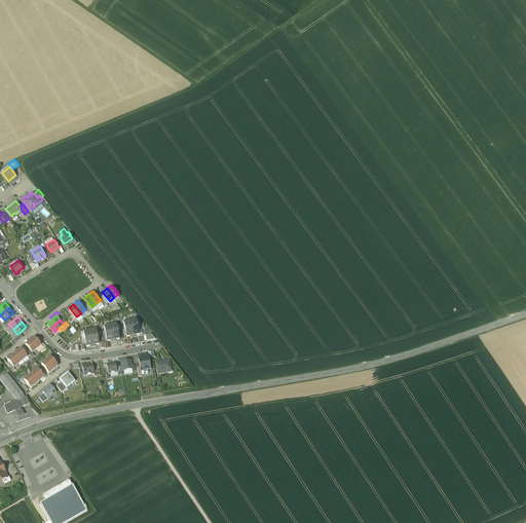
[(132,326),(124,327),(126,334),(129,334),(130,335),(133,334),(132,326)]
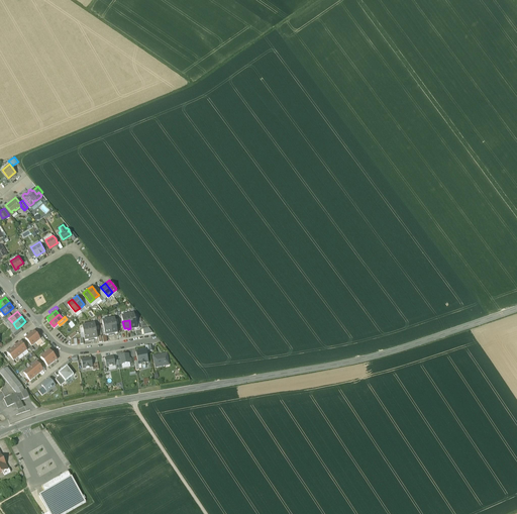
[(20,326),(17,328),(16,328),(14,330),(13,331),(15,334),(22,328),(20,326)]
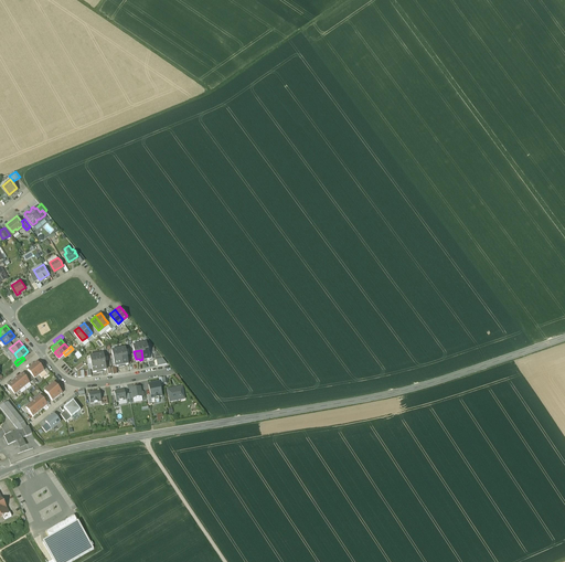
[(41,363),(36,359),(32,363),(39,372),(44,368),(41,363)]
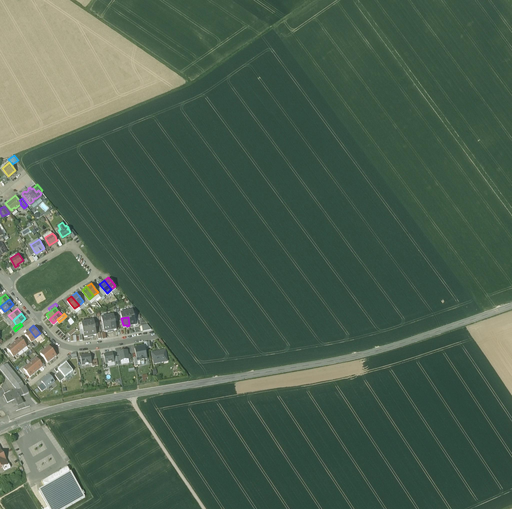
[(35,337),(29,329),(25,333),(31,340),(35,337)]
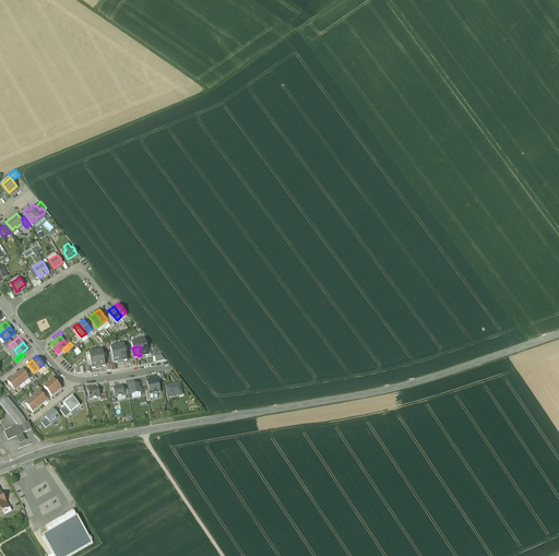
[(28,376),(22,367),(18,371),(24,380),(28,376)]
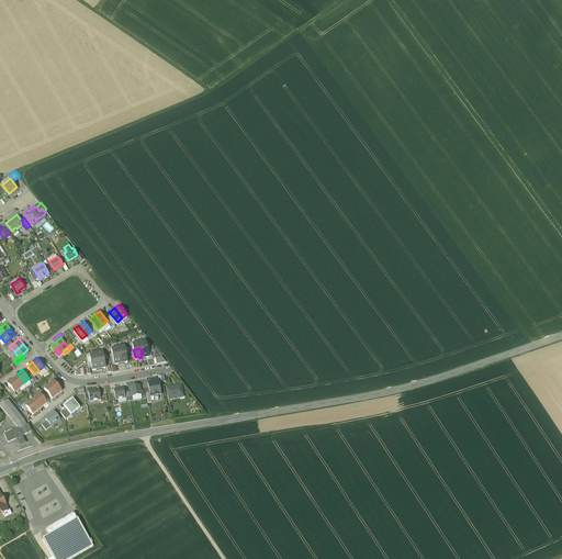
[(18,373),(12,377),(19,386),(24,382),(18,373)]
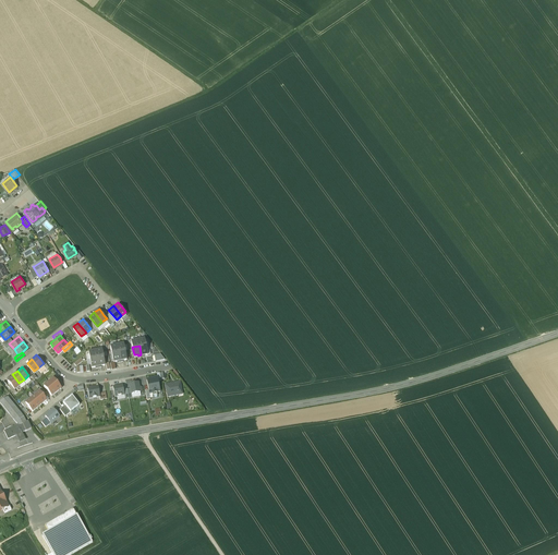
[(19,383),(12,374),(8,378),(14,387),(19,383)]
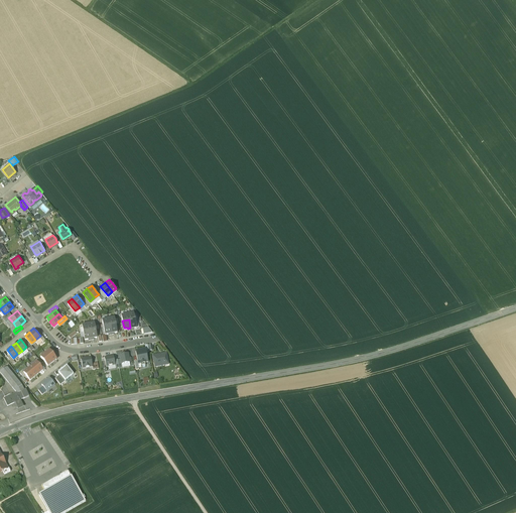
[(49,348),(49,347),(44,351),(52,360),(56,356),(53,353),(49,348)]
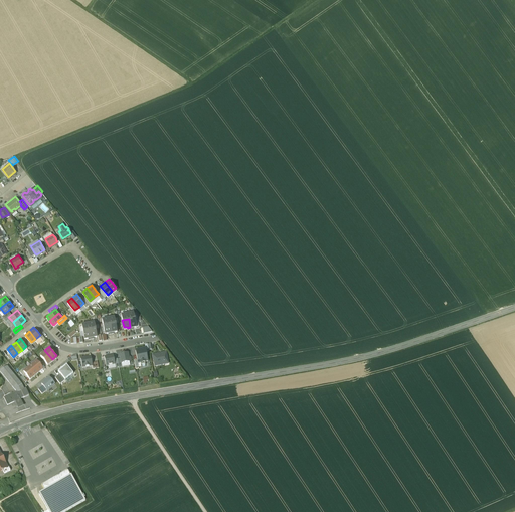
[(137,357),(138,360),(141,360),(141,361),(145,361),(145,359),(148,359),(145,346),(135,348),(137,357)]
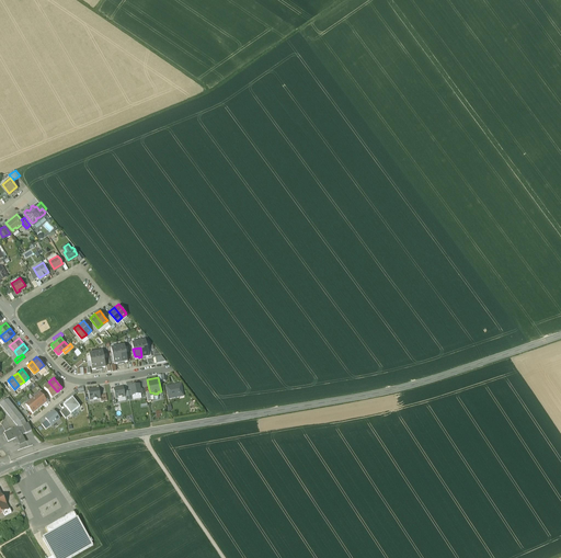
[(57,391),(48,382),(44,386),(52,395),(57,391)]
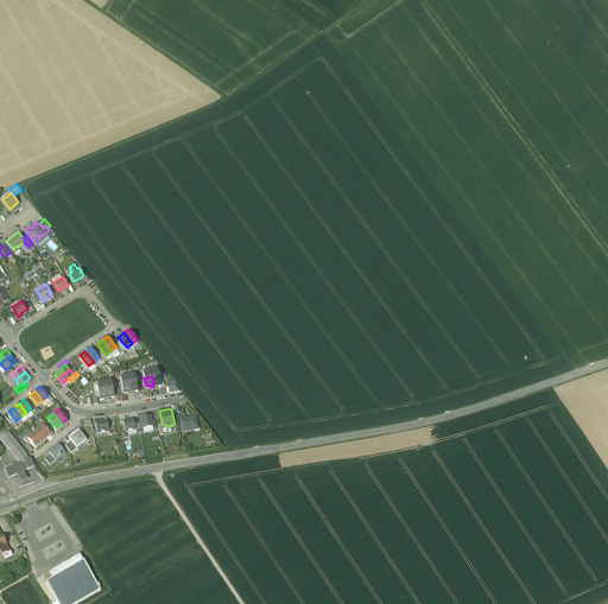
[(143,420),(144,426),(154,424),(154,418),(152,419),(151,413),(141,415),(143,420)]
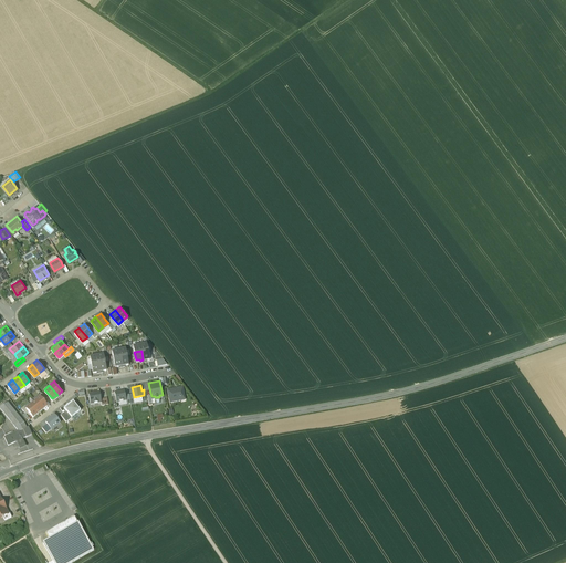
[(182,385),(168,387),(170,399),(180,398),(179,394),(185,393),(182,385)]
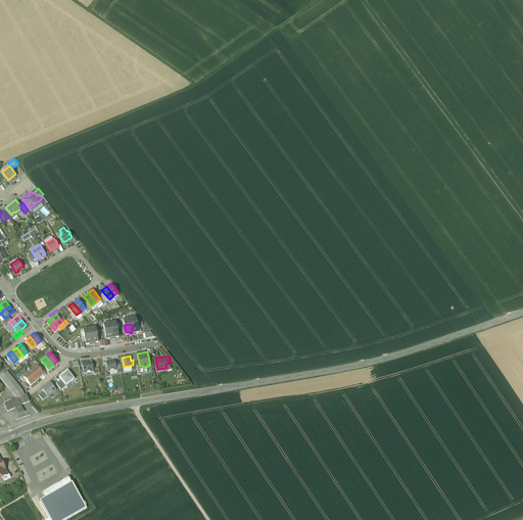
[(114,359),(105,361),(107,369),(116,367),(115,363),(114,359)]
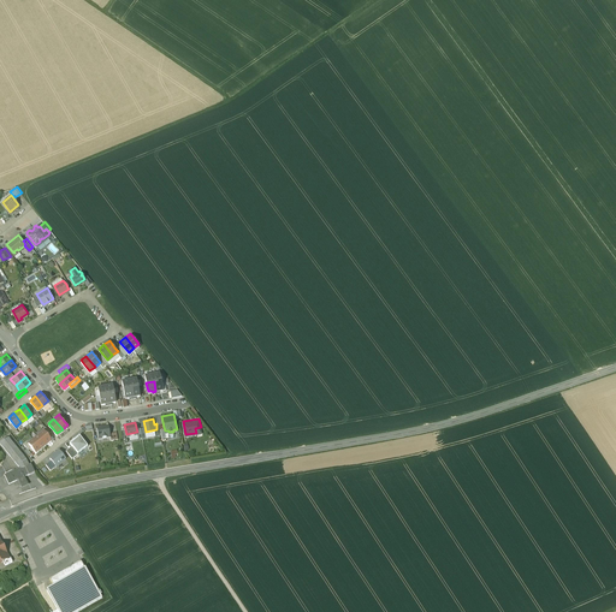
[(108,423),(96,426),(99,437),(110,434),(108,423)]
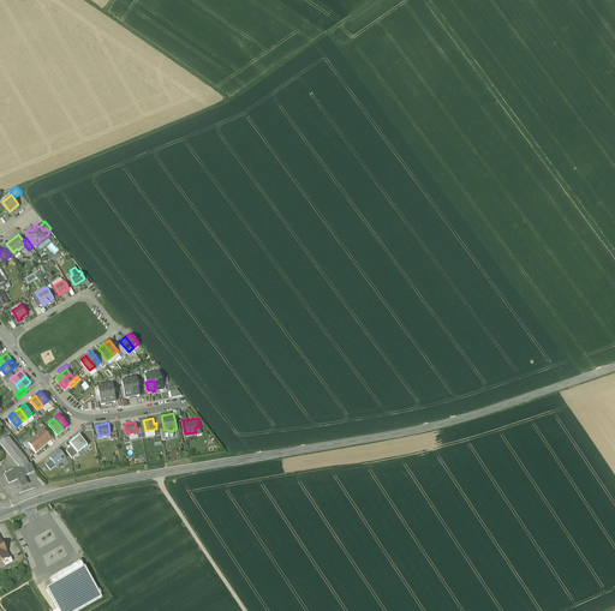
[(51,437),(43,429),(39,432),(46,442),(51,437)]
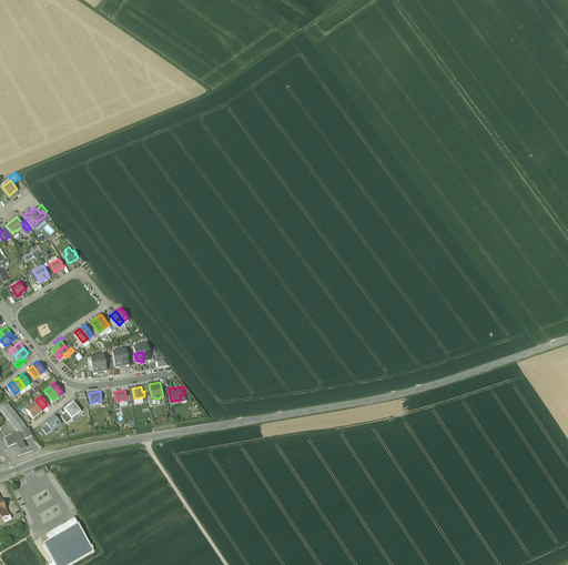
[(42,409),(36,400),(30,404),(38,412),(42,409)]
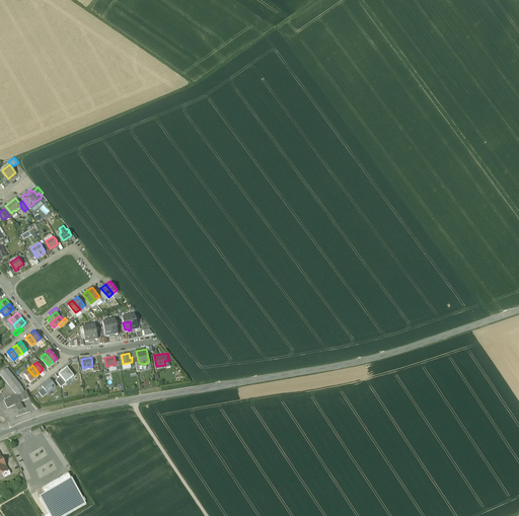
[(60,374),(66,380),(74,374),(67,365),(59,372),(60,374)]
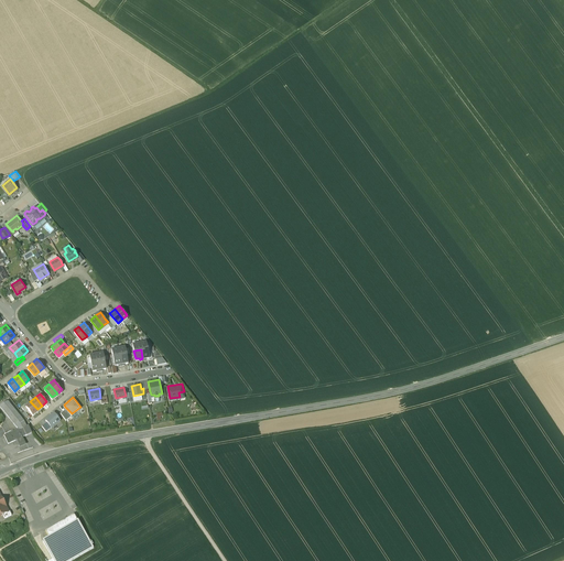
[(24,419),(8,398),(0,401),(0,403),(17,424),(18,427),(19,429),(23,427),(26,424),(24,419)]
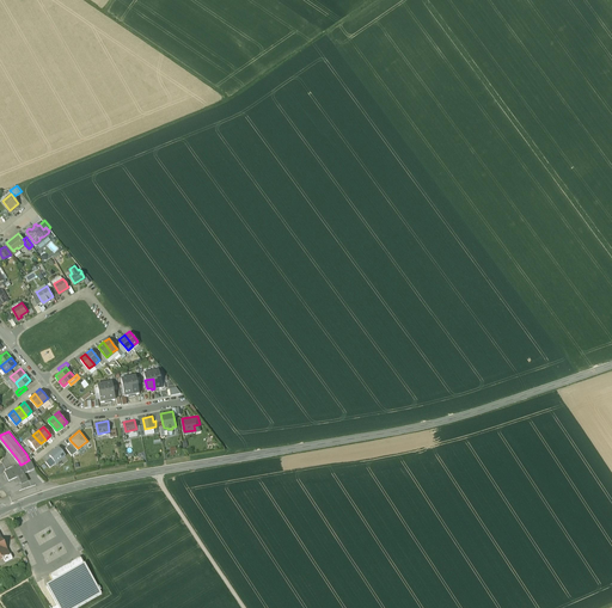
[(41,443),(32,435),(28,438),(35,448),(41,443)]
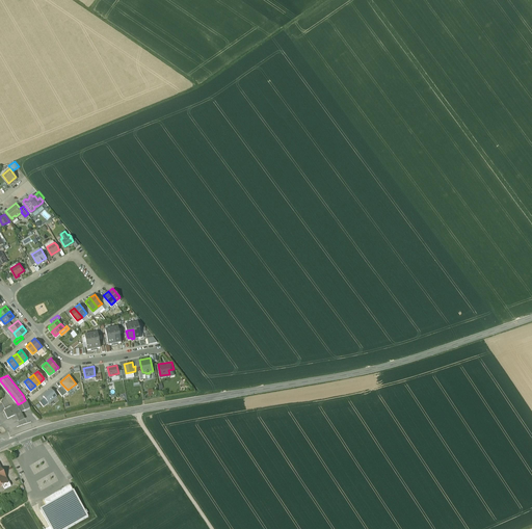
[(68,390),(61,384),(57,388),(62,394),(68,390)]
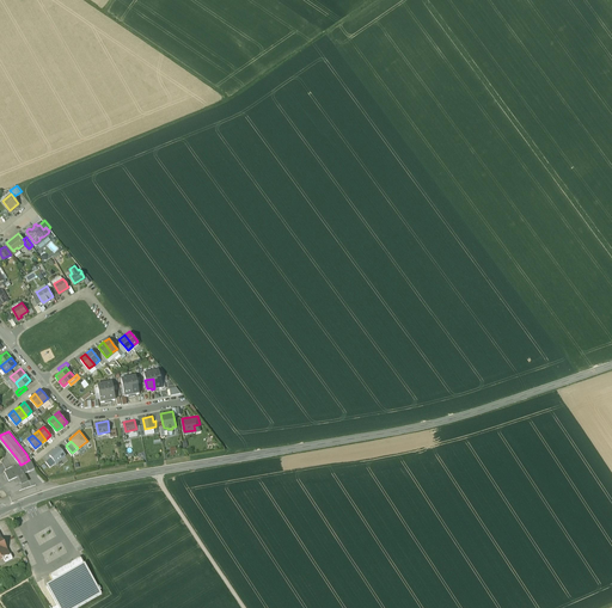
[(65,453),(59,446),(49,453),(50,454),(55,460),(65,453)]
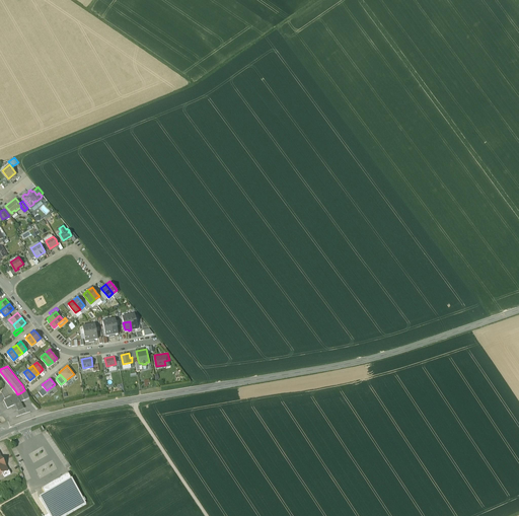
[(21,392),(17,394),(16,392),(4,398),(7,406),(14,402),(20,400),(24,398),(21,392)]
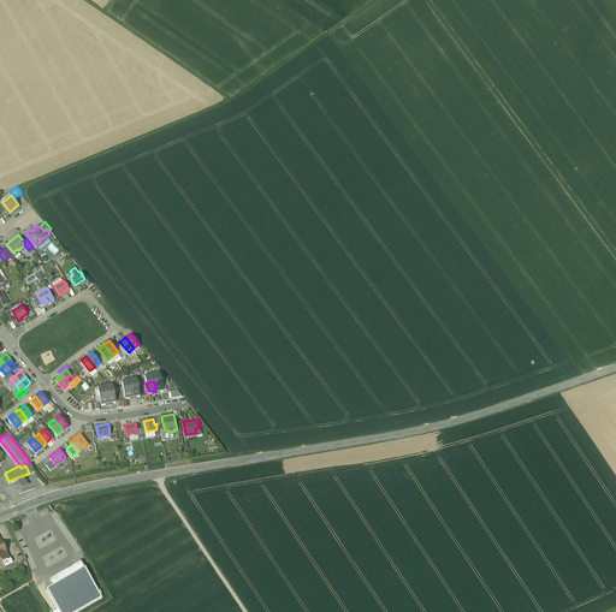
[(24,475),(17,477),(21,487),(29,483),(24,475)]
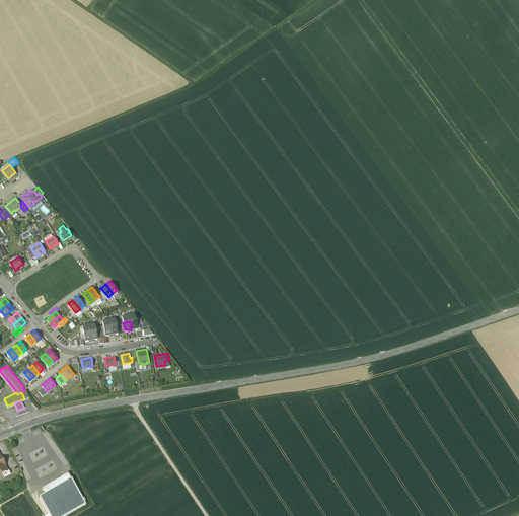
[(44,514),(45,515),(59,515),(86,501),(72,475),(71,476),(68,470),(42,486),(45,492),(39,495),(49,511),(44,514)]
